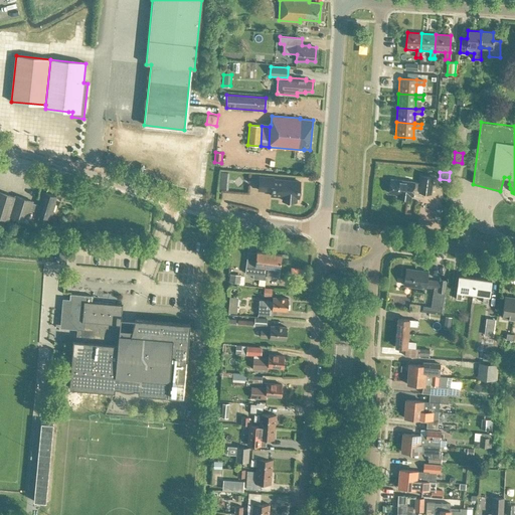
[(412,190),(419,190),(418,192),(431,193),(433,177),(420,176),(419,183),(413,183),(413,182),(390,179),(389,192),(397,193),(397,197),(410,199),(410,195),(412,195),(412,190)]
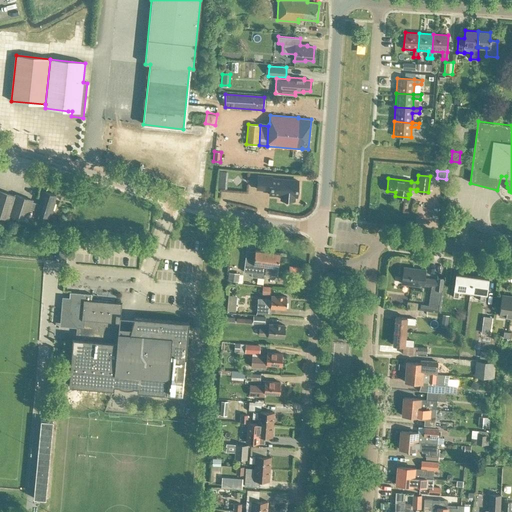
[(298,181),(271,178),(271,177),(258,176),(257,189),(269,190),(269,194),(281,195),(281,199),(294,200),(294,196),(296,196),(298,181)]
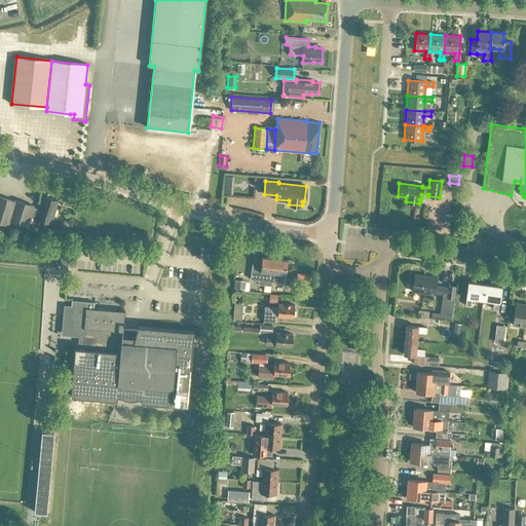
[(36,219),(51,224),(57,208),(55,208),(58,200),(43,196),(39,210),(33,208),(33,205),(15,200),(15,201),(0,196),(0,222),(8,225),(9,221),(27,226),(31,214),(37,216),(36,219)]
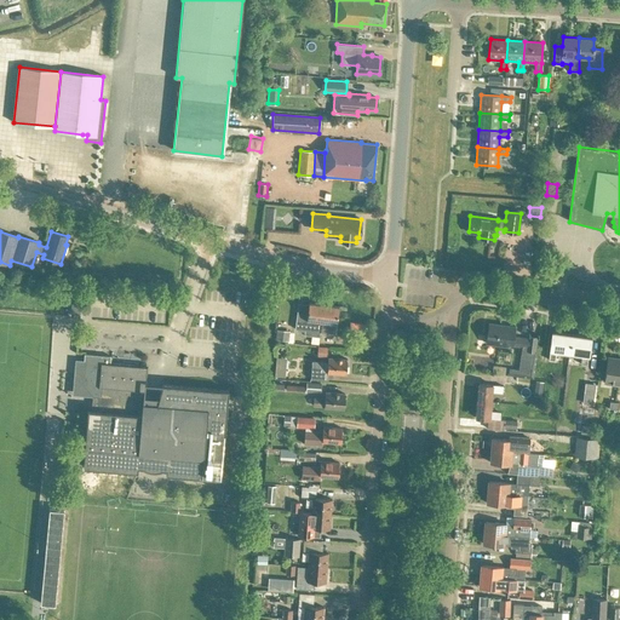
[(320,338),(320,332),(323,304),(309,302),(308,309),(298,308),(296,329),(305,331),(304,334),(311,336),(310,343),(319,344),(320,338)]
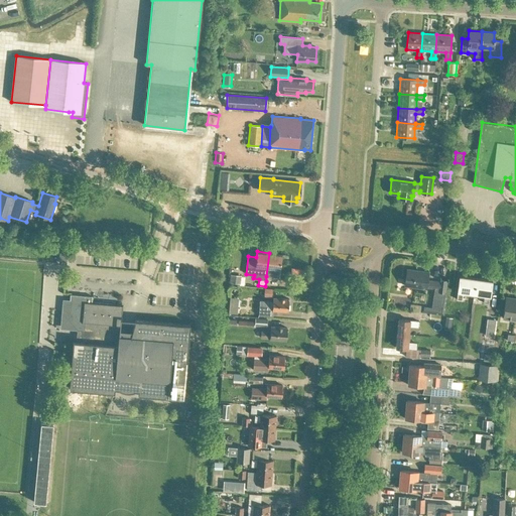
[(59,252),(58,264),(67,264),(68,253),(59,252)]
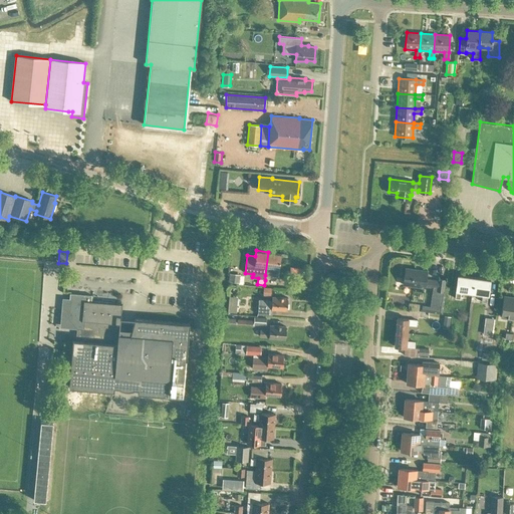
[(268,252),(265,275),(271,276),(272,270),(269,270),(269,267),(278,268),(280,254),(268,252)]
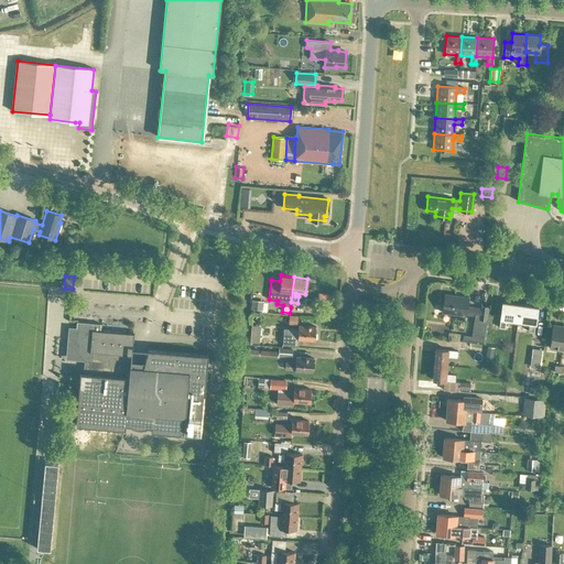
[(318,292),(317,301),(331,303),(332,294),(318,292)]
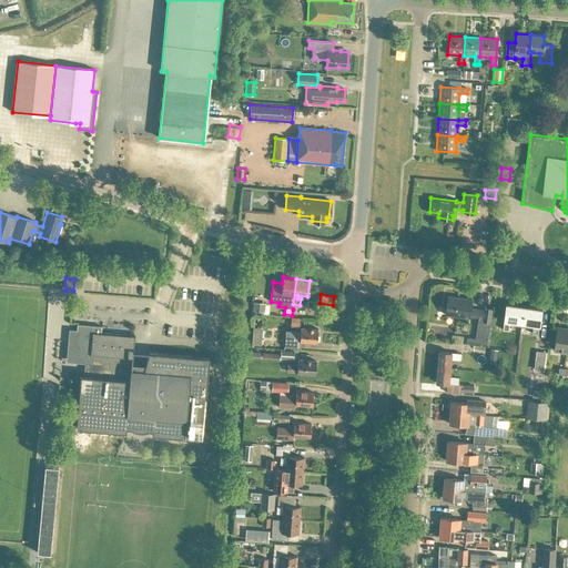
[(492,322),(490,322),(492,308),(483,307),(483,310),(469,307),(470,300),(448,296),(446,315),(468,317),(468,316),(475,317),(474,323),(477,324),(476,337),(464,336),(463,343),(488,346),(489,342),(492,322)]
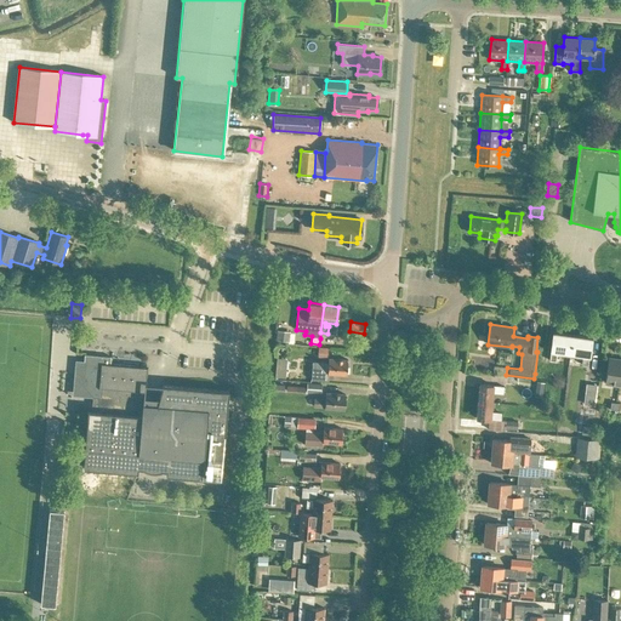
[(277,329),(275,340),(289,342),(290,331),(277,329)]
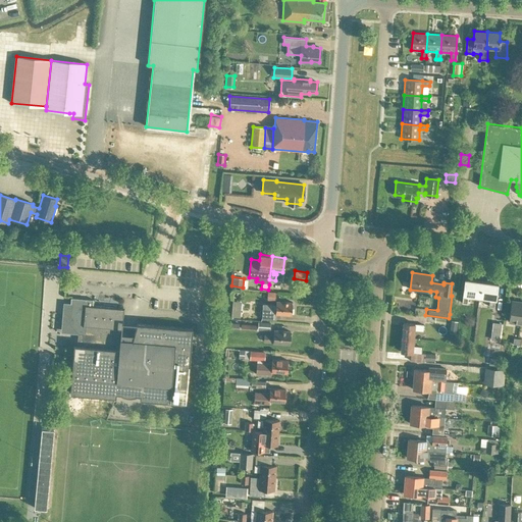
[(479,298),(481,281),(464,279),(462,296),(463,296),(462,303),(467,304),(468,297),(479,298)]
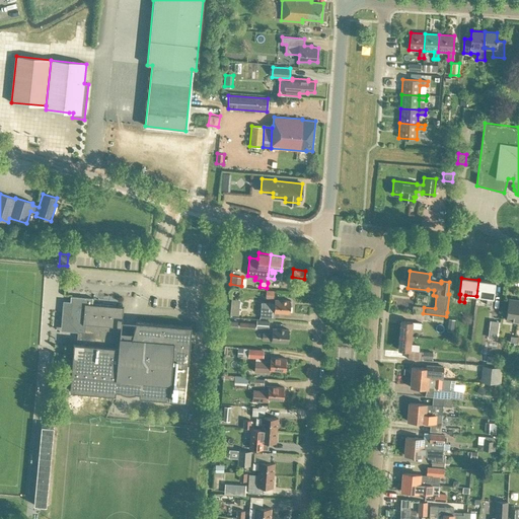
[(495,282),(478,280),(476,296),(487,297),(486,304),(491,305),(492,298),(493,298),(495,282)]
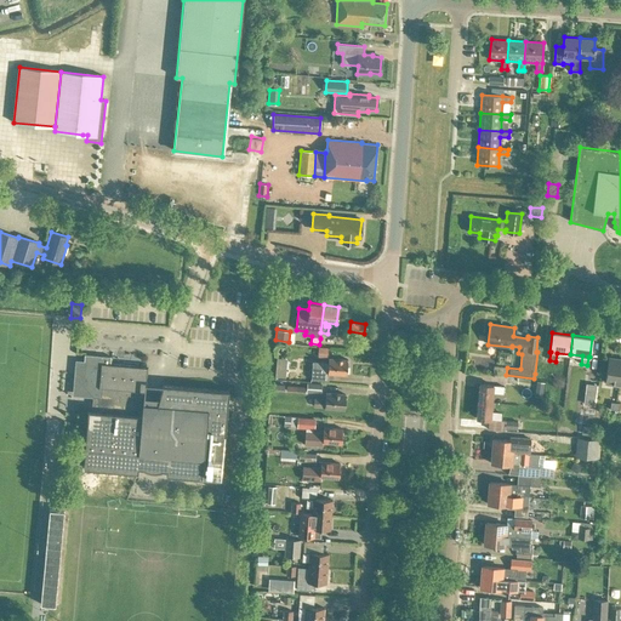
[(328,358),(329,347),(319,347),(318,357),(328,358)]
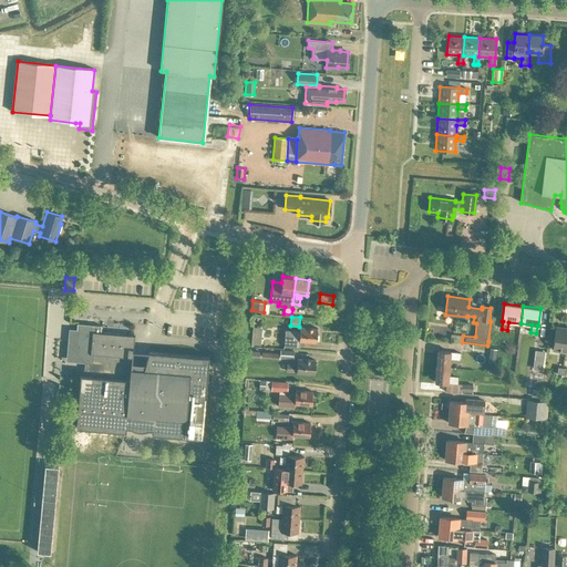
[(76,334),(74,334),(69,333),(68,350),(75,350),(84,362),(84,370),(81,370),(79,397),(76,413),(146,418),(148,418),(152,418),(153,404),(157,352),(148,351),(145,363),(132,362),(132,357),(134,336),(101,332),(101,326),(78,323),(76,334)]
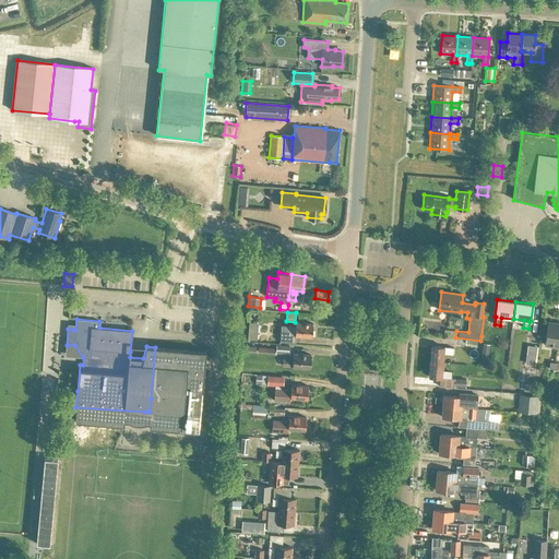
[(546,344),(558,345),(558,322),(549,321),(546,344)]
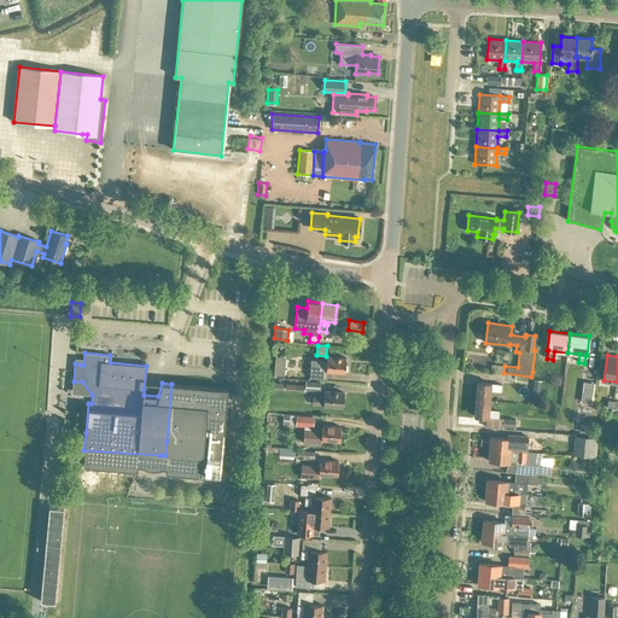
[(327,356),(326,361),(312,360),(310,378),(326,379),(326,372),(344,373),(345,357),(327,356)]
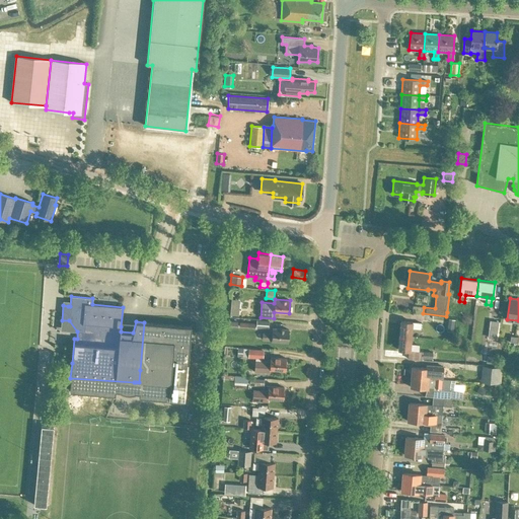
[(238,315),(239,307),(230,307),(230,315),(238,315)]
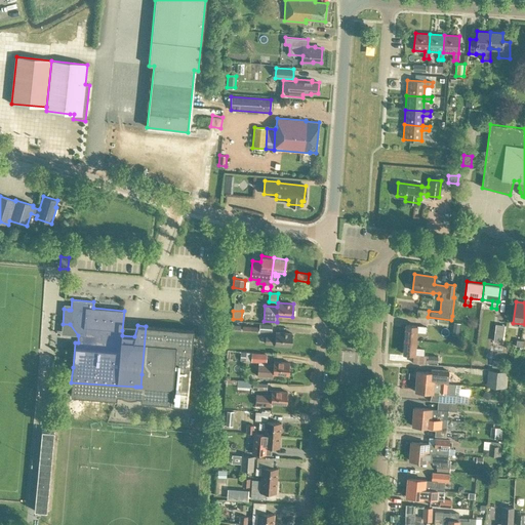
[(259,324),(258,331),(272,332),(272,324),(259,324)]
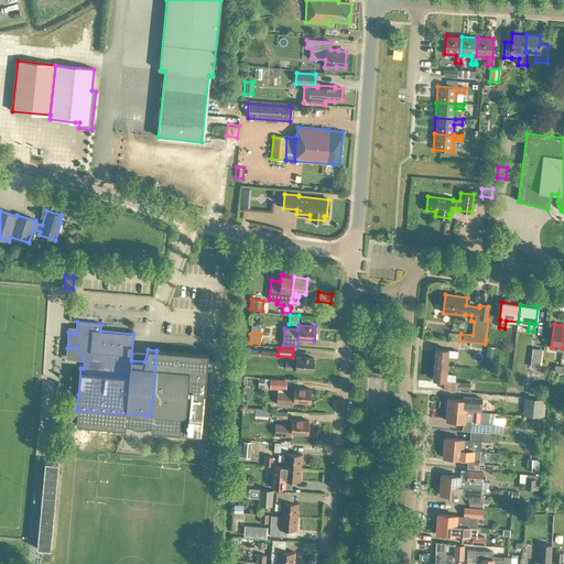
[(457,350),(435,349),(434,365),(446,366),(447,357),(456,357),(457,350)]
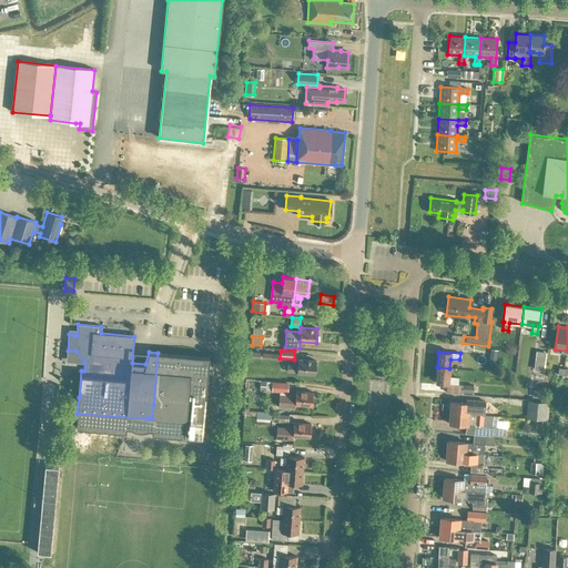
[(77,414),(77,422),(75,427),(125,432),(127,427),(131,427),(131,428),(137,429),(142,430),(148,429),(152,429),(152,434),(202,438),(210,357),(158,353),(153,405),(152,418),(149,418),(146,418),(77,414)]
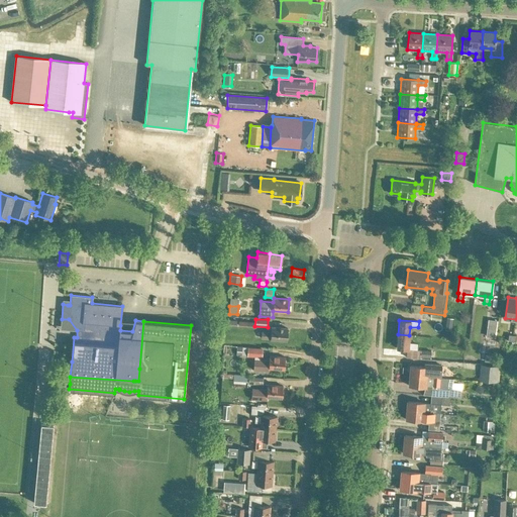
[(271,338),(271,339),(286,340),(287,328),(272,327),(271,332),(262,331),(262,338),(271,338)]
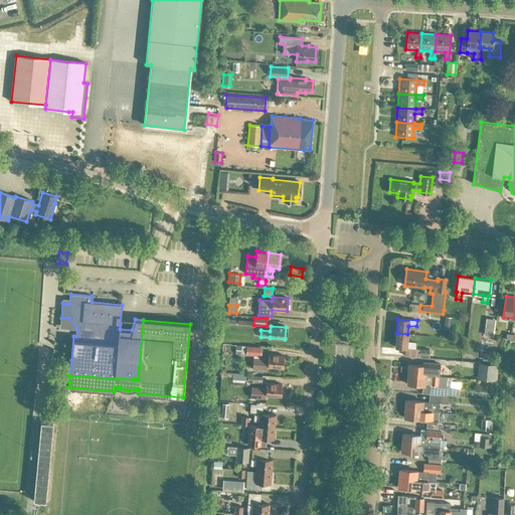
[(407,334),(396,333),(395,347),(403,347),(414,348),(415,342),(407,342),(407,334)]
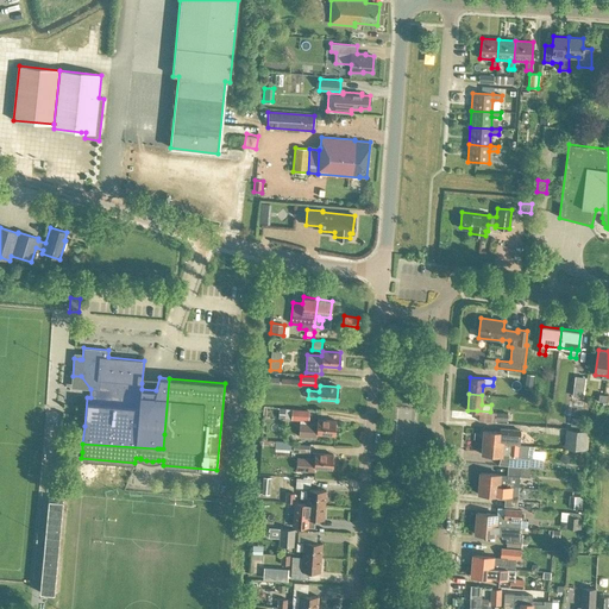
[(308,420),(309,410),(278,408),(278,418),(308,420)]
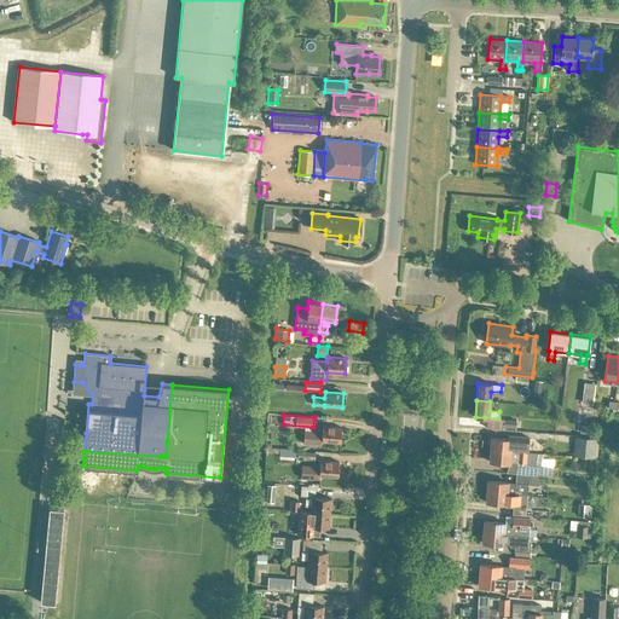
[(498,418),(485,417),(484,427),(501,428),(502,420),(498,418)]
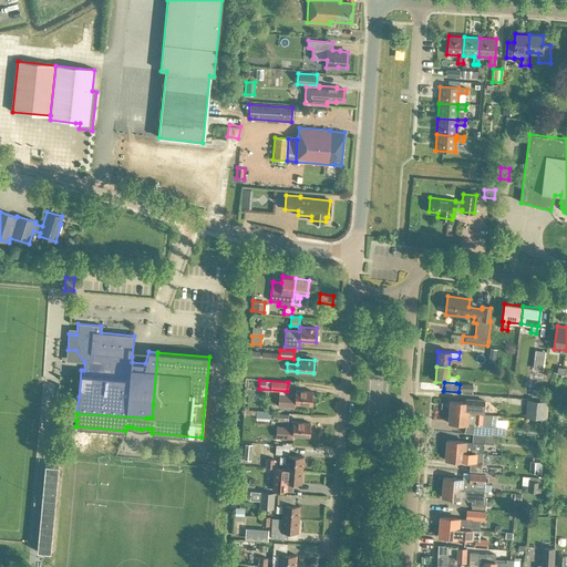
[(461,393),(472,394),(472,384),(462,383),(461,393)]
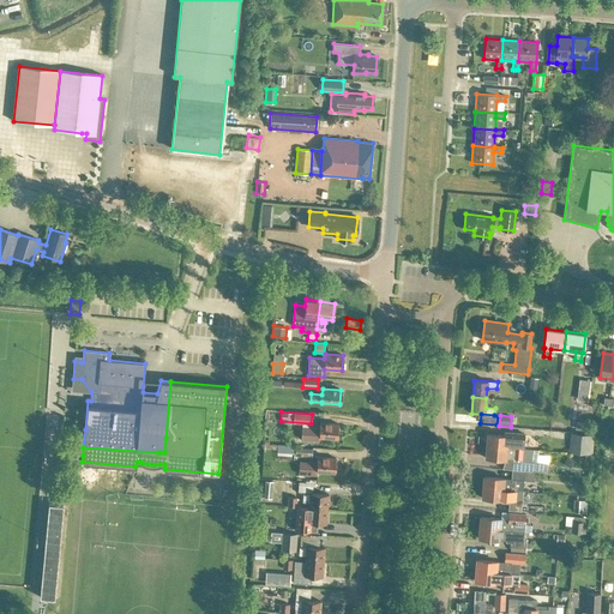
[(319,428),(301,427),(301,439),(319,440),(319,438),(337,439),(338,423),(319,422),(319,428)]
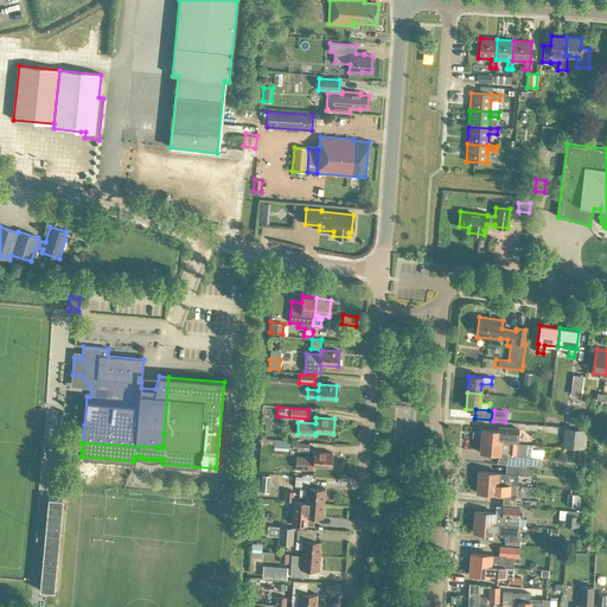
[(502,427),(500,430),(481,429),(480,441),(517,443),(518,429),(502,427)]
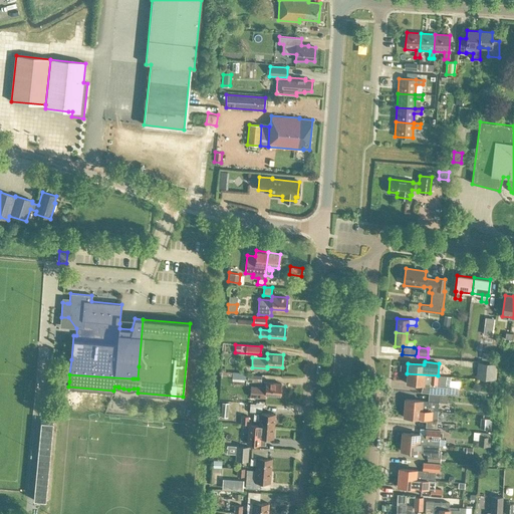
[(476,377),(493,379),(494,363),(477,361),(476,377)]
